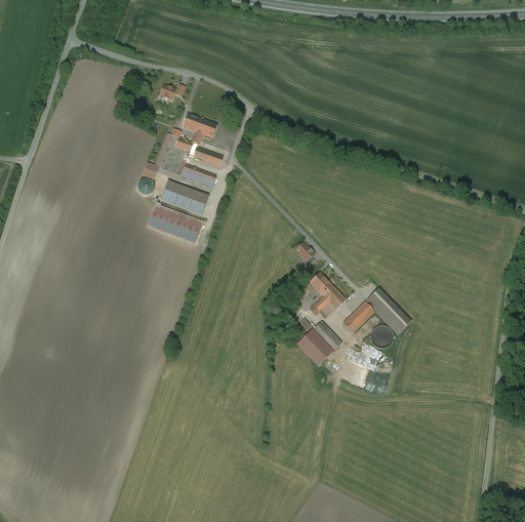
[(161,83),(157,94),(171,98),(174,87),(161,83)]
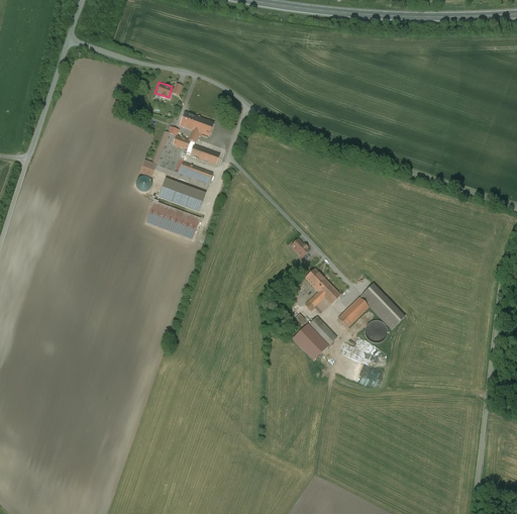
[(177,94),(181,84),(175,82),(171,92),(177,94)]
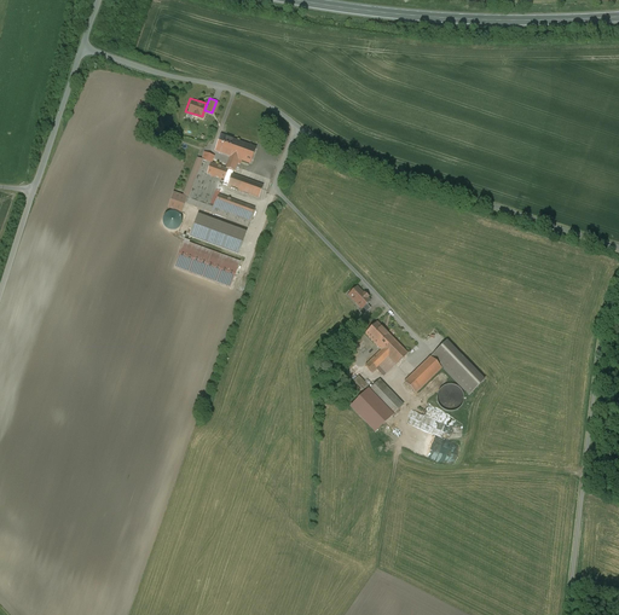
[(239,139),(221,132),(215,148),(231,154),(233,155),(239,139)]
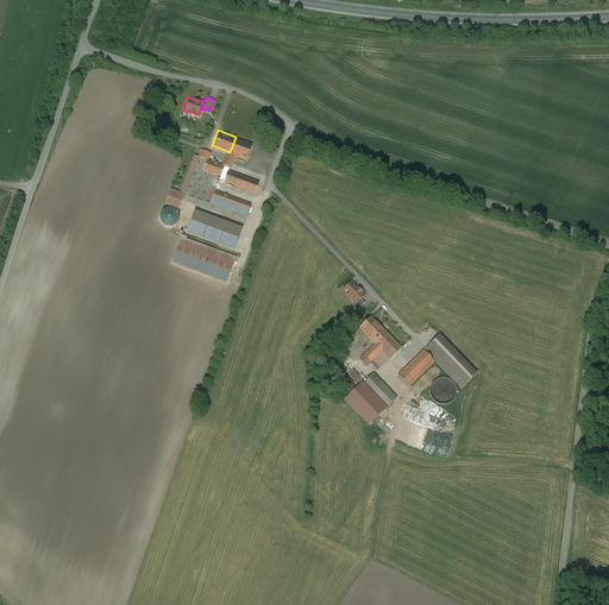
[(230,152),(227,151),(223,163),(225,164),(231,166),(234,153),(246,158),(252,143),(236,137),(230,152)]
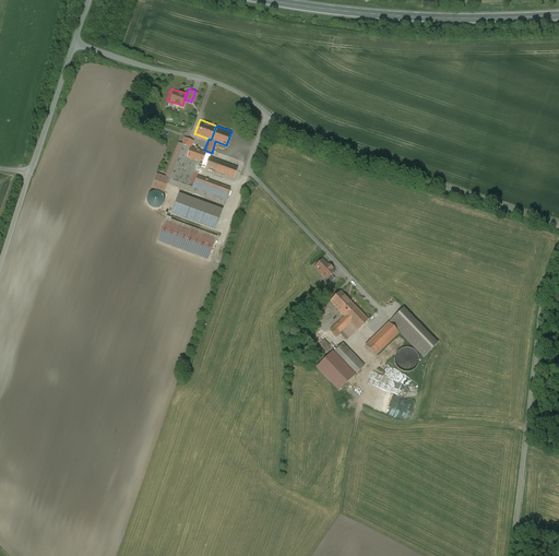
[(27,135),(21,133),(18,148),(24,150),(27,135)]
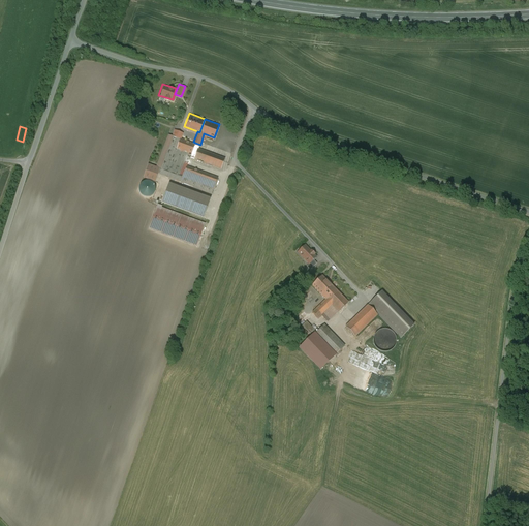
[(183,131),(175,128),(173,134),(181,136),(183,131)]
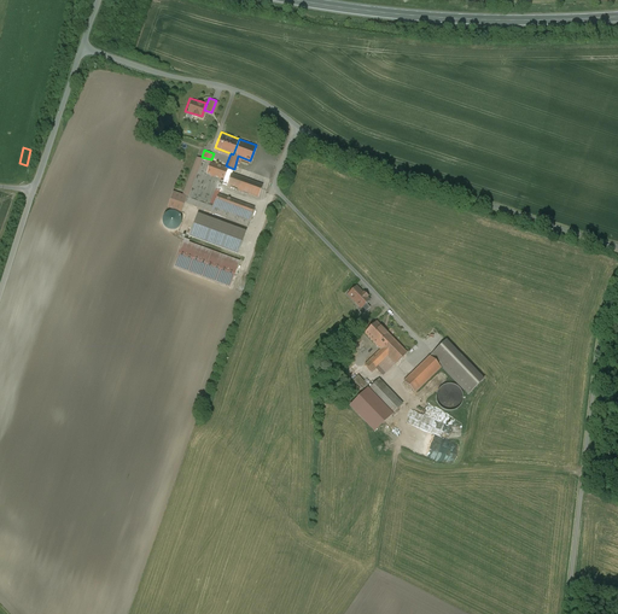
[(202,157),(202,156),(187,194),(185,199),(248,223),(255,205),(219,192),(215,199),(214,202),(211,200),(219,181),(222,182),(228,167),(226,165),(211,161),(211,159),(202,157)]
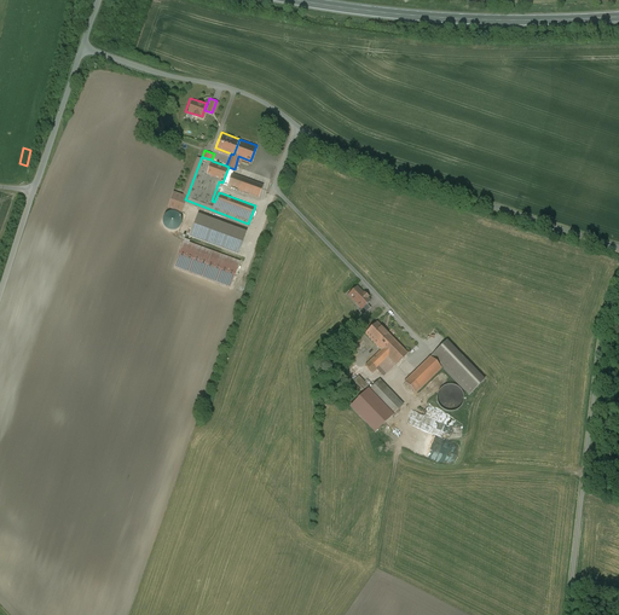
[(264,184),(232,172),(227,183),(259,195),(264,184)]
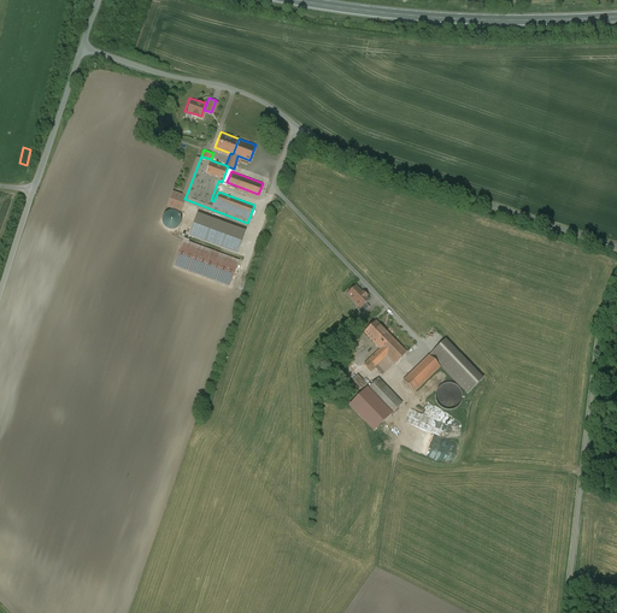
[(187,194),(172,189),(168,204),(181,208),(184,199),(187,194)]
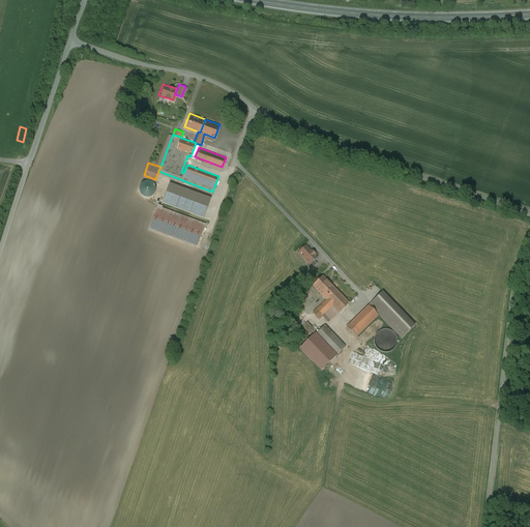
[(155,189),(155,186),(154,183),(153,181),(150,179),(147,179),(144,179),(142,181),(140,183),(140,186),(140,189),(142,193),(145,194),(148,195),(151,194),(153,193),(155,189)]
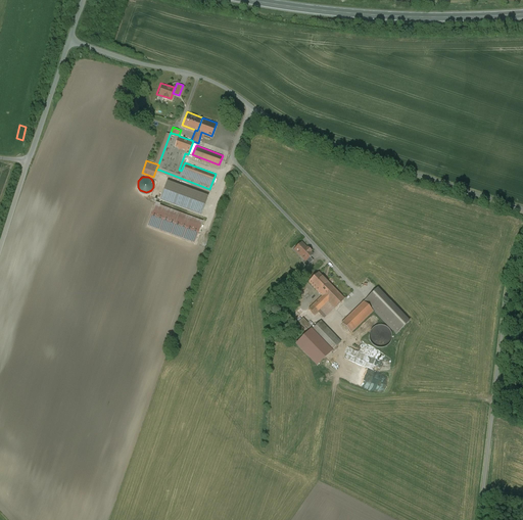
[(167,180),(159,199),(201,214),(208,194),(167,180)]
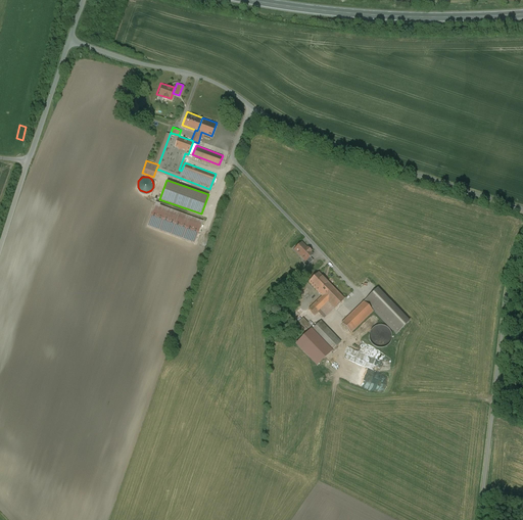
[(200,219),(157,202),(158,201),(154,199),(145,223),(192,241),(200,219)]
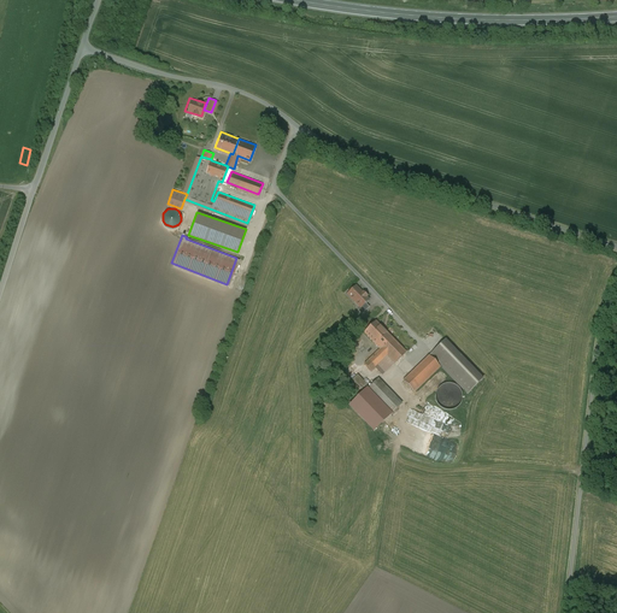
[(354,288),(338,270),(327,278),(344,298),(354,288)]
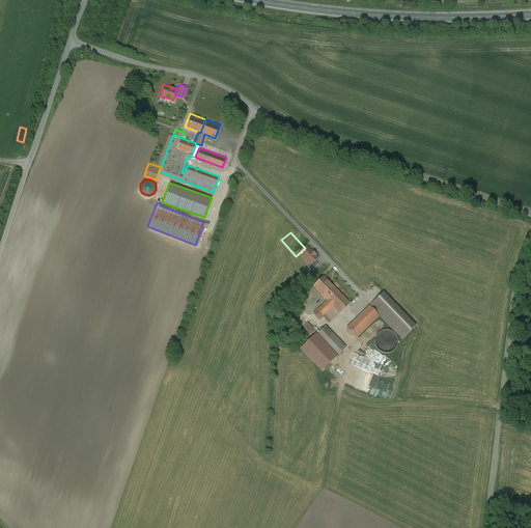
[(348,302),(322,273),(310,283),(326,300),(312,312),(318,318),(323,314),(328,321),(348,302)]
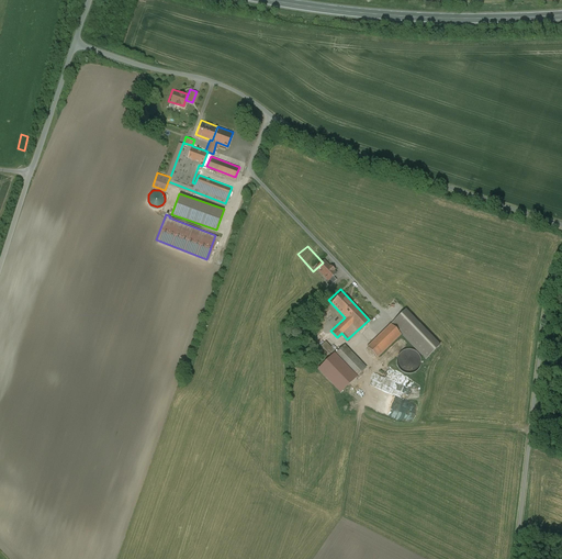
[(404,306),(364,344),(375,356),(400,333),(423,357),(439,342),(404,306)]
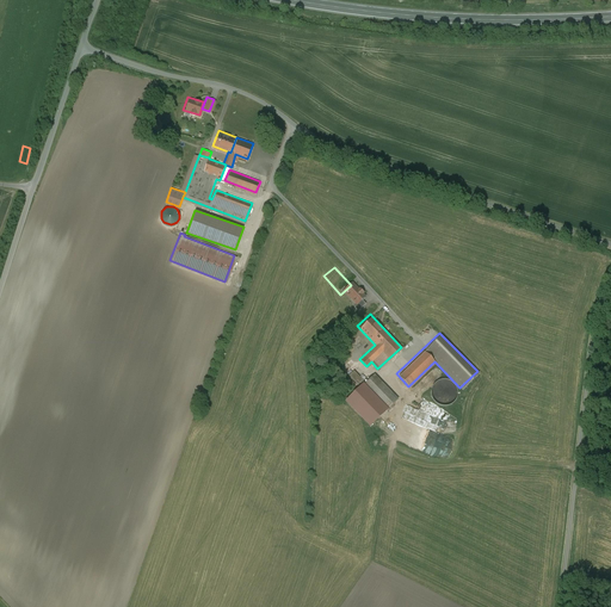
[(397,395),(372,371),(363,382),(350,367),(340,377),(377,415),(397,395)]
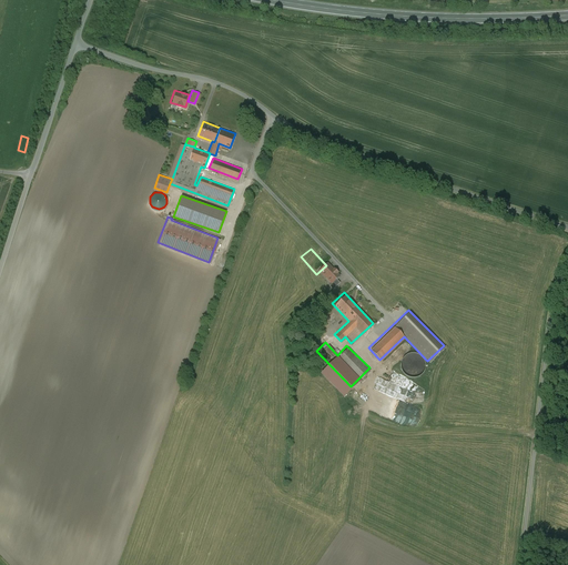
[(407,357),(404,356),(402,356),(398,357),(397,360),(396,362),(396,364),(396,365),(397,367),(399,370),(403,371),(405,370),(406,370),(408,367),(409,365),(409,362),(409,360),(407,357)]
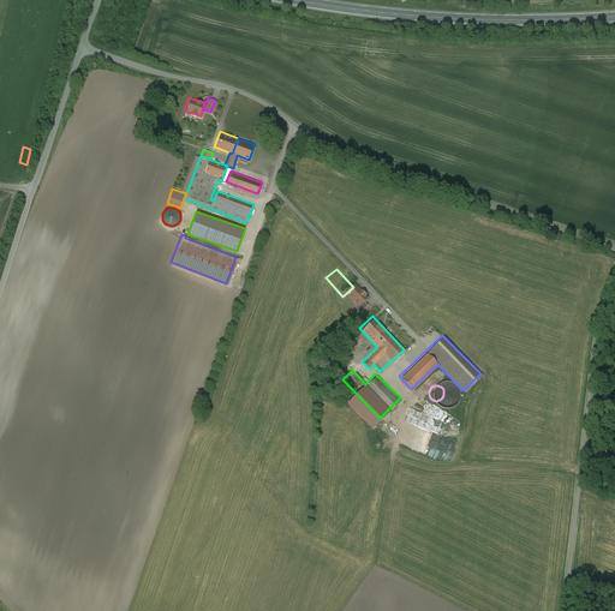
[(457,431),(463,417),(440,407),(436,415),(430,412),(428,418),(457,431)]
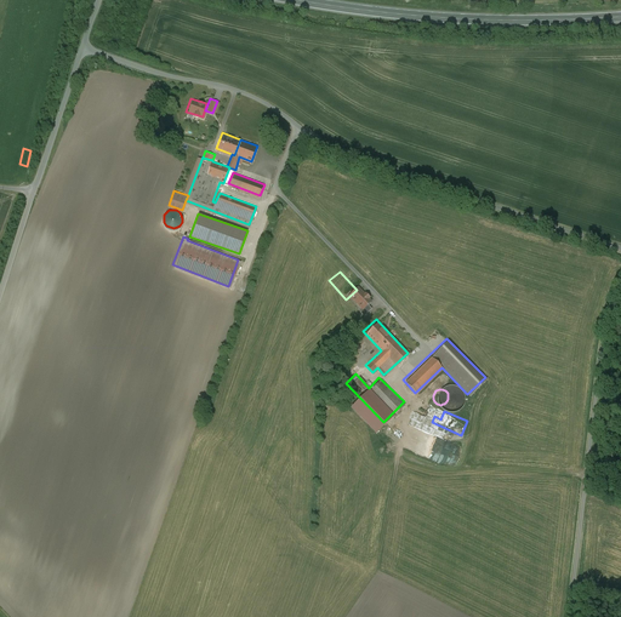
All buildings are outlined.
